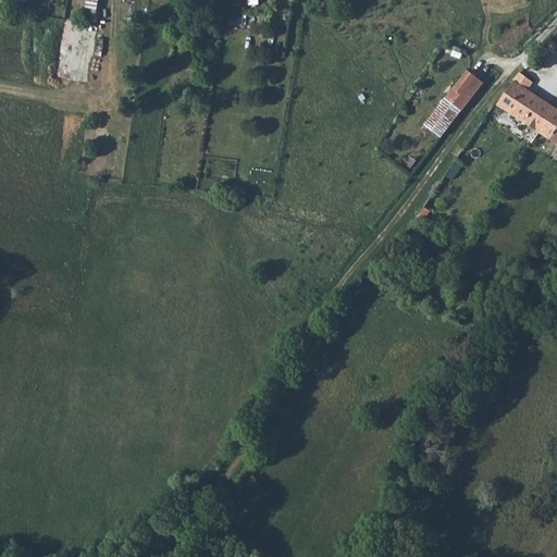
[(86,12),(98,14),(100,0),(79,0),(88,2),(86,12)]
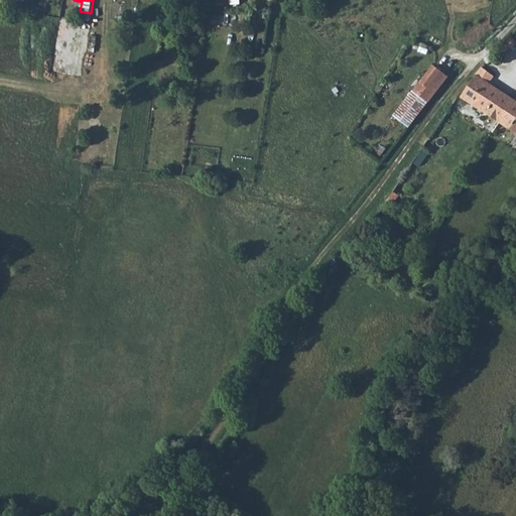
[(515,37),(512,34),(498,50),(506,57),(515,45),(515,37)]
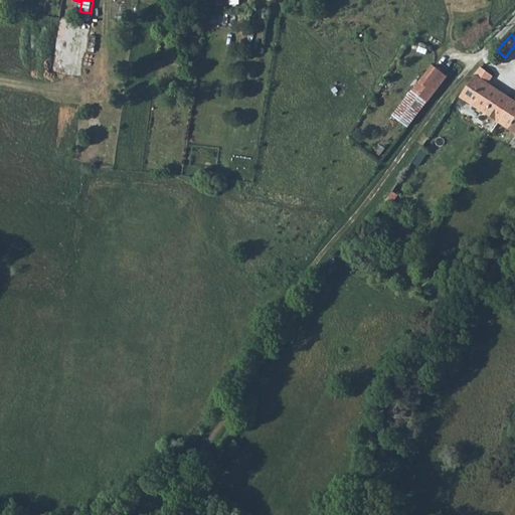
[(432,65),(412,91),(426,101),(445,75),(432,65)]
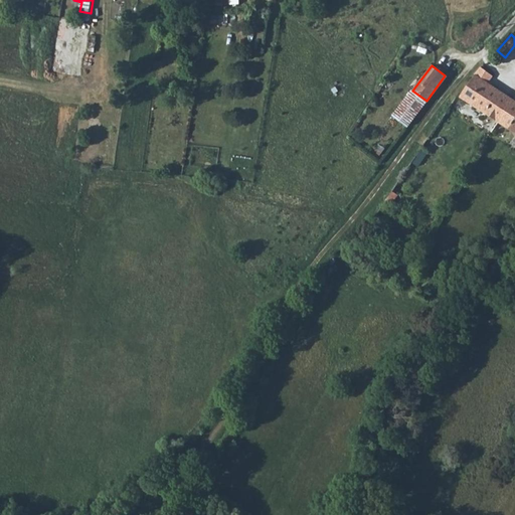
[(458,92),(456,95),(497,121),(511,100),(485,83),(489,75),(478,67),(461,93),(458,92)]
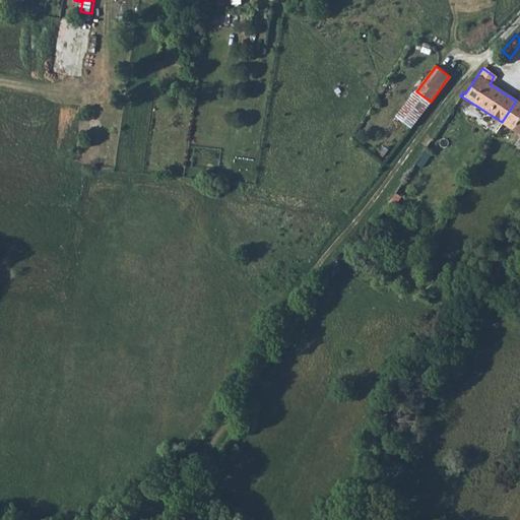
[(431,102),(416,91),(414,90),(395,116),(411,128),(431,102)]
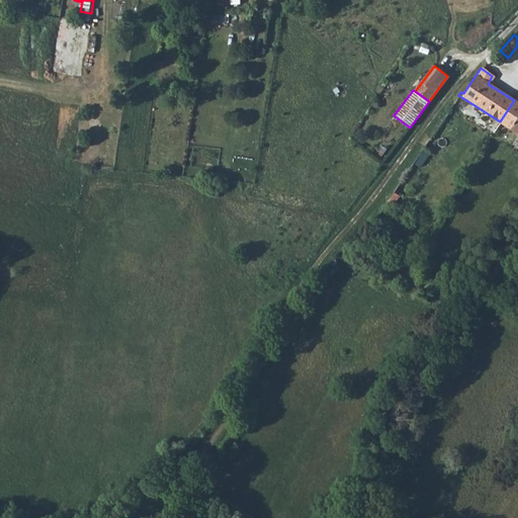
[(517,103),(514,100),(500,121),(517,133),(517,103)]
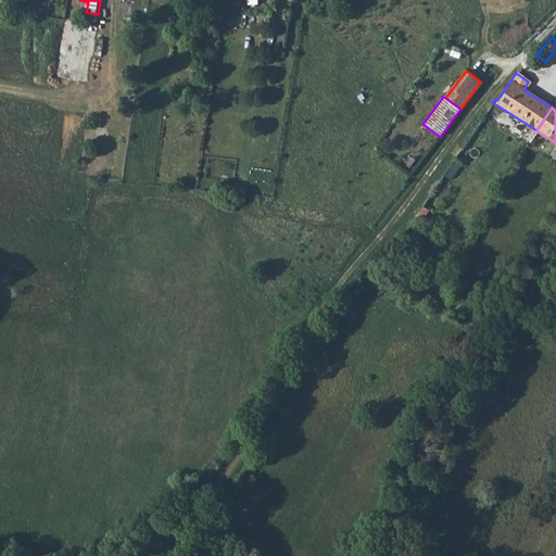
[(140,158),(141,147),(130,146),(129,156),(140,158)]
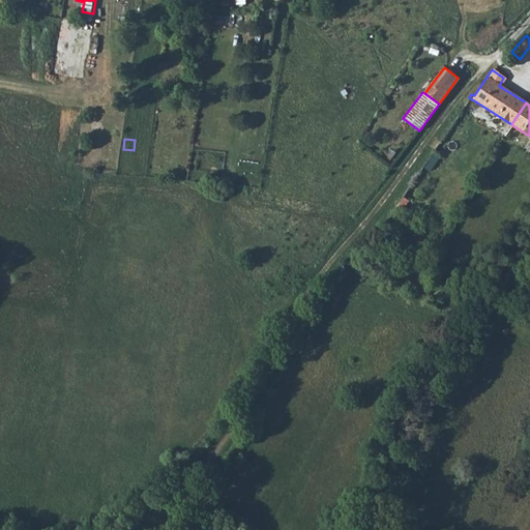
All buildings are outlined.
